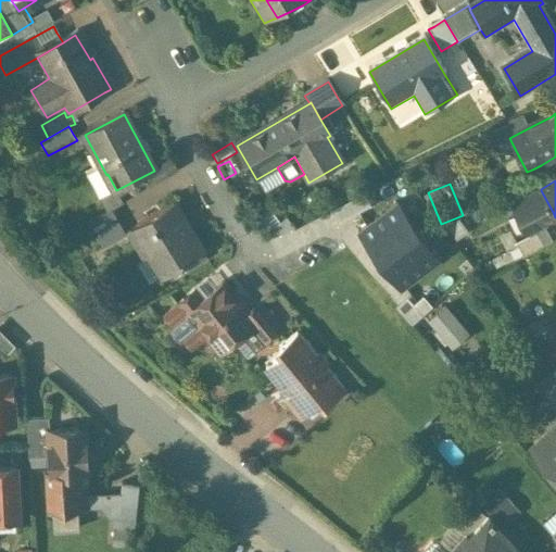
[(541,191),(513,207),(527,231),(544,222),(543,217),(553,212),(541,190),(541,191)]
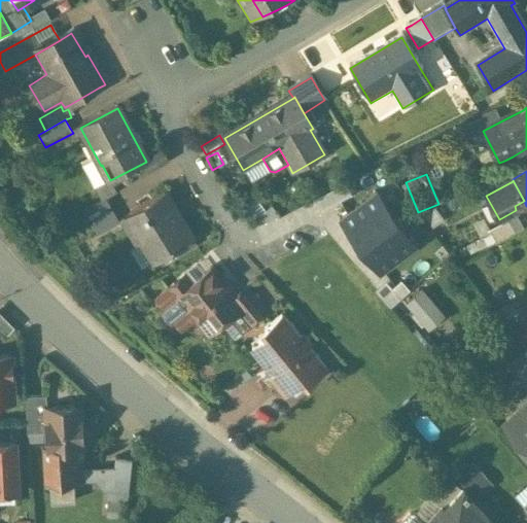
[(165,195),(129,216),(144,241),(141,243),(154,265),(192,241),(165,195)]
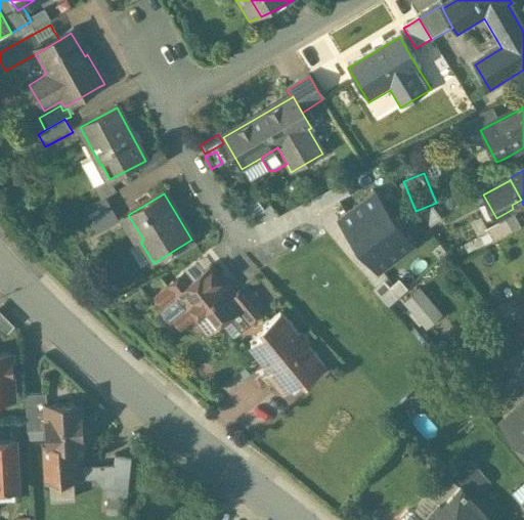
[(395,220),(375,193),(338,222),(357,249),(395,220)]
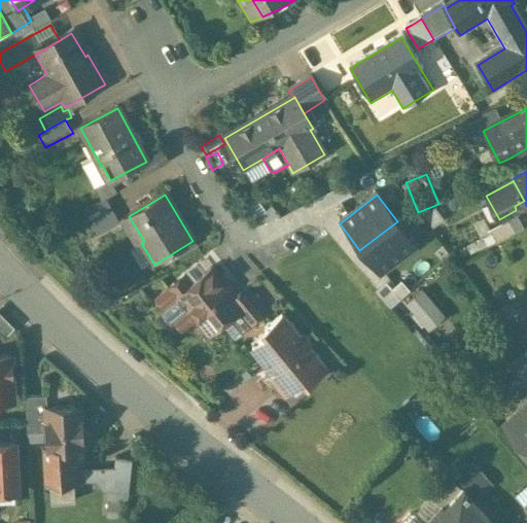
[(105,201),(84,212),(99,236),(118,224),(111,212),(105,201)]
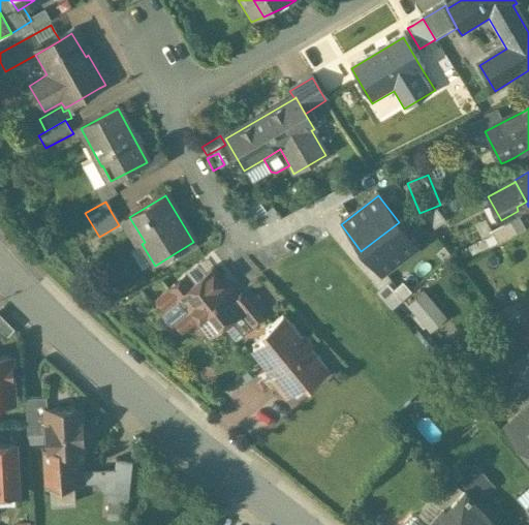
[(419,250),(399,222),(361,251),(382,279),(419,250)]
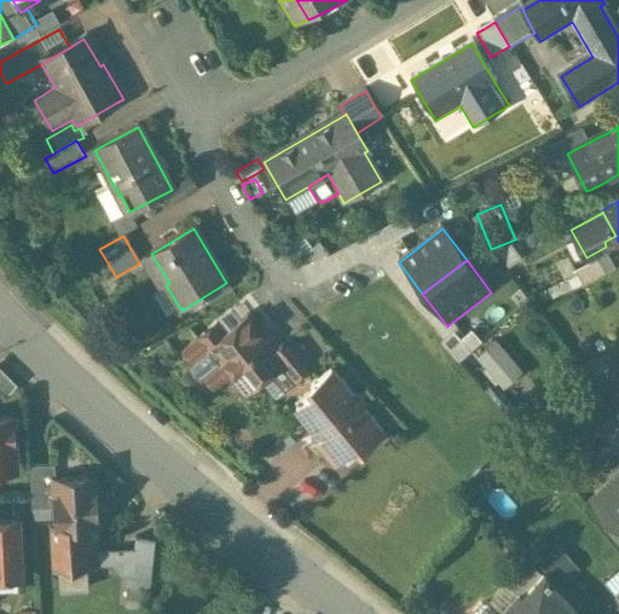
[(596,261),(576,273),(577,276),(583,287),(605,276),(596,261)]
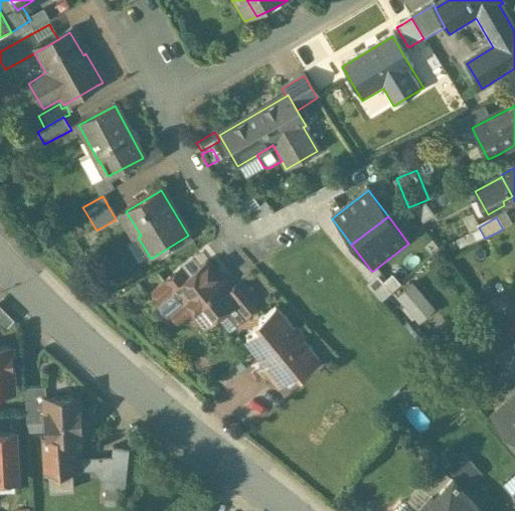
[(480,229),(473,233),(477,242),(485,238),(480,229)]
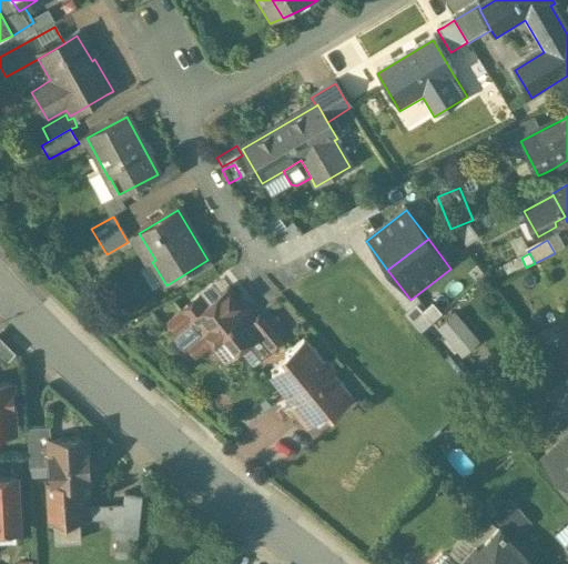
[(252,322),(227,291),(189,323),(181,313),(179,314),(180,314),(189,325),(198,318),(209,330),(203,334),(212,345),(226,362),(255,339),(262,333),(252,322)]
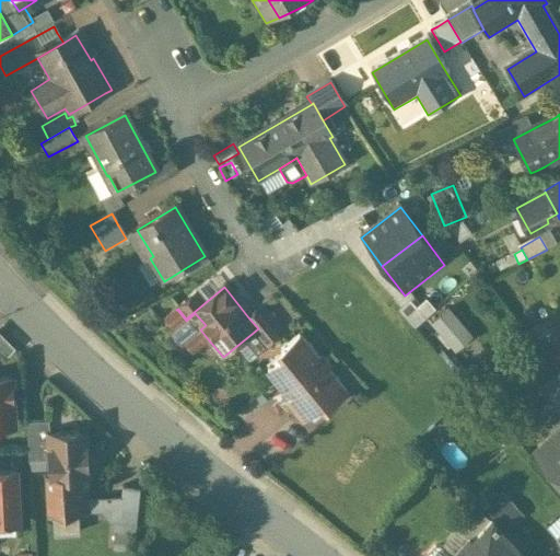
[(282,334),(260,308),(248,317),(258,328),(252,334),(265,348),(282,334)]
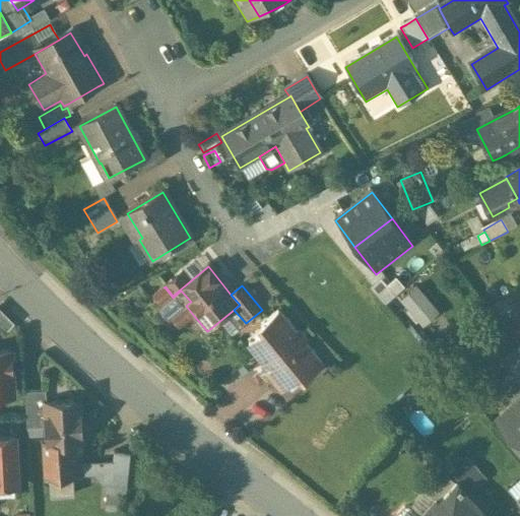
[(181,291),(173,298),(165,287),(153,297),(159,306),(156,308),(169,322),(172,320),(178,327),(179,328),(194,316),(186,306),(191,302),(181,291)]
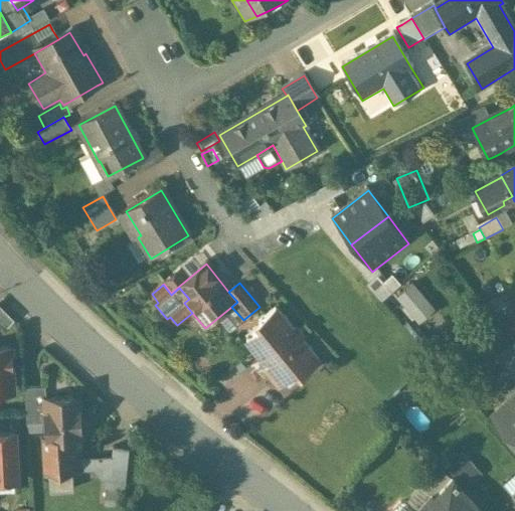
[(430,308),(412,287),(397,300),(414,320),(430,308)]
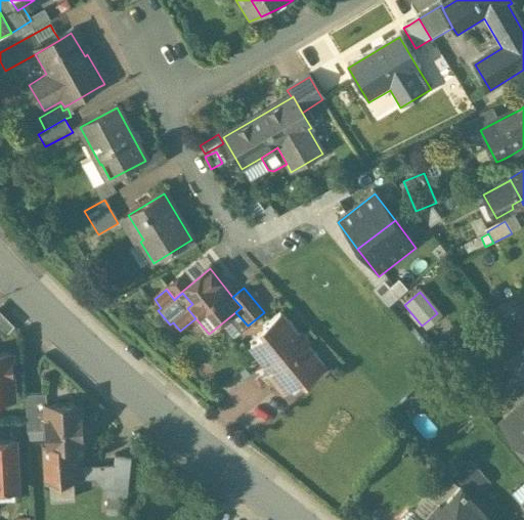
[(324,370),(279,315),(263,330),(267,334),(251,347),(265,365),(255,374),(263,383),(270,378),(285,394),(292,389),(295,393),(324,370)]
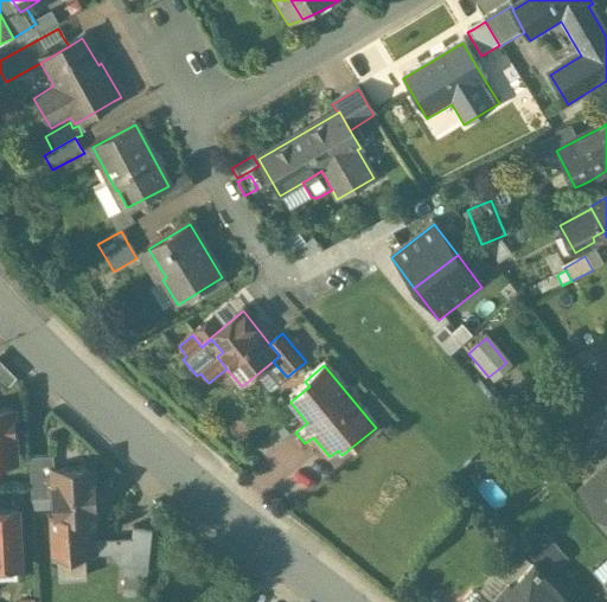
[(12,411),(0,411),(0,462),(14,462),(12,411)]
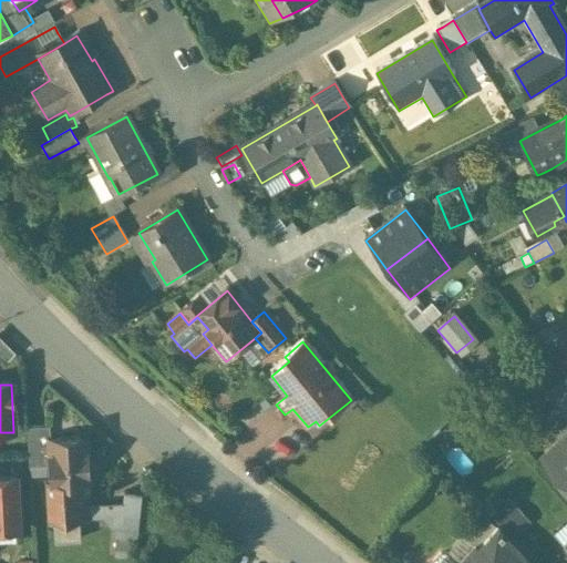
[(566,392),(554,405),(566,419),(566,392)]
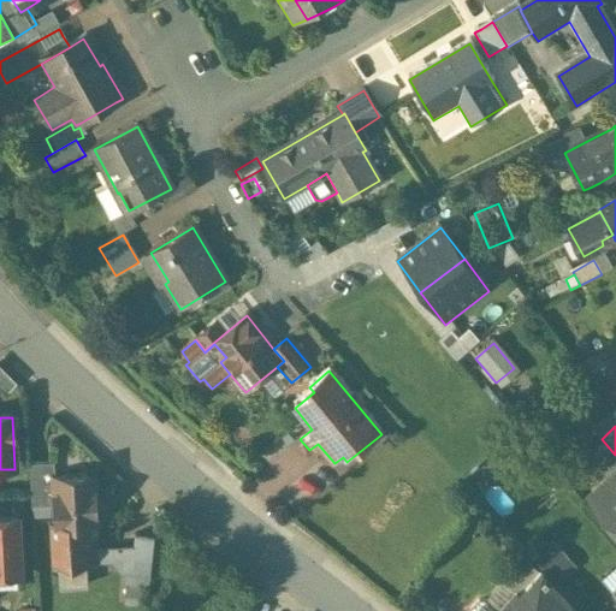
[(54,466),(29,467),(31,510),(55,508),(53,480),(55,480),(54,466)]
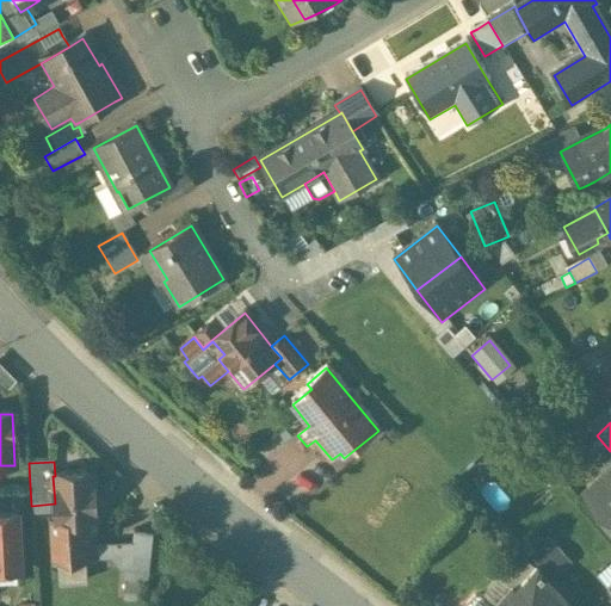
[(610,472),(586,495),(610,523),(610,472)]
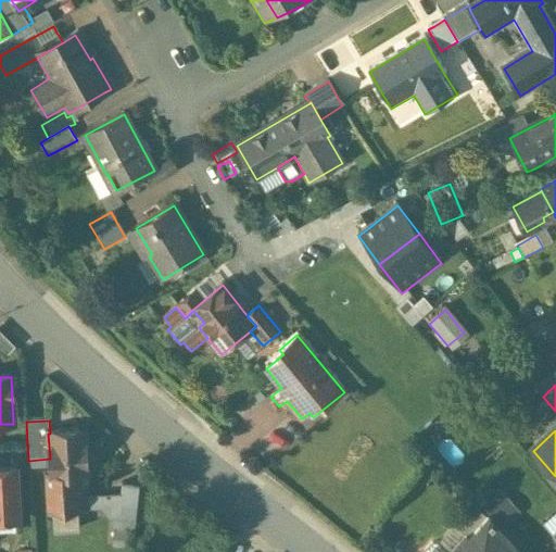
[(50,434),(48,434),(50,459),(51,475),(46,475),(49,515),(53,515),(52,500),(80,498),(78,474),(88,474),(86,446),(88,446),(88,438),(86,438),(86,436),(80,431),(50,434)]
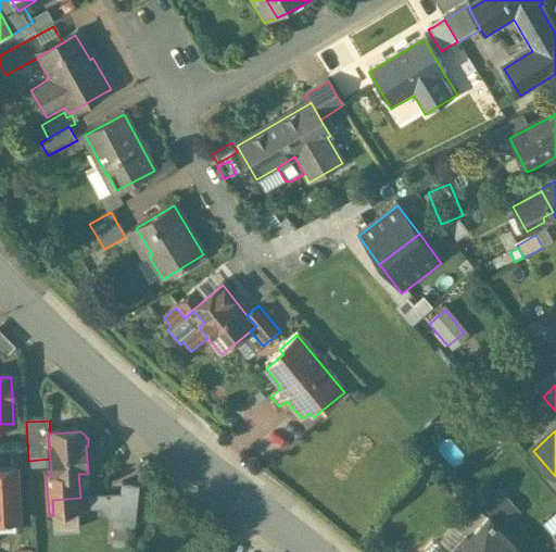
[(15,471),(0,472),(0,522),(17,522),(15,471)]
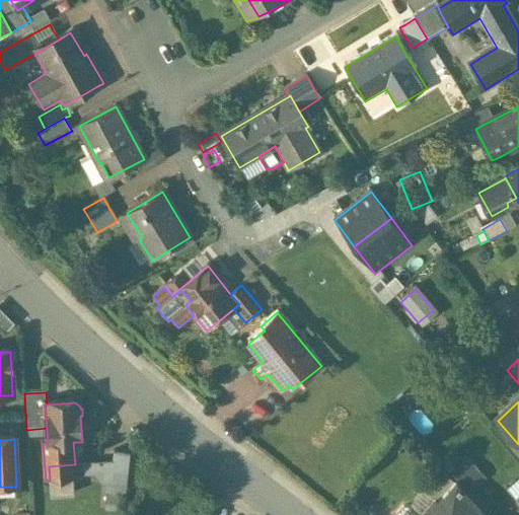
[(129,454),(114,452),(109,487),(126,489),(129,454)]
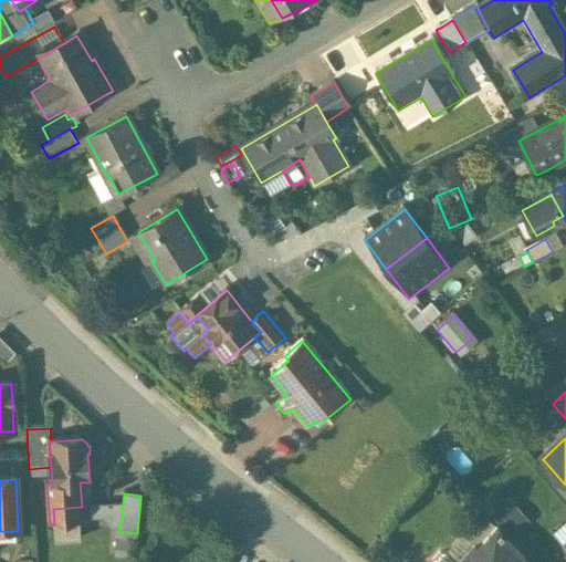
[(82,507),(53,509),(54,524),(55,543),(81,542),(80,522),(88,522),(87,507),(82,507)]
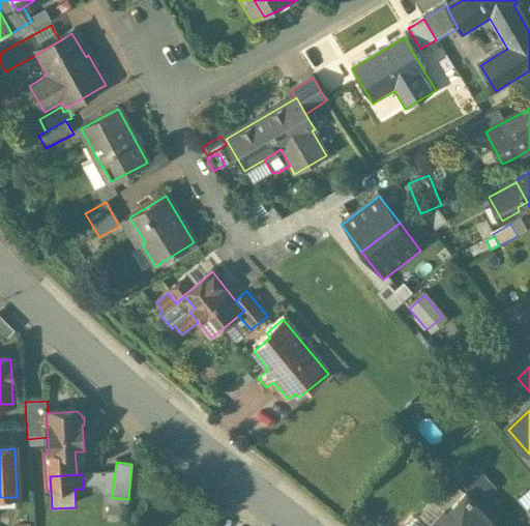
[(470,489),(480,502),(498,489),(488,476),(470,489)]
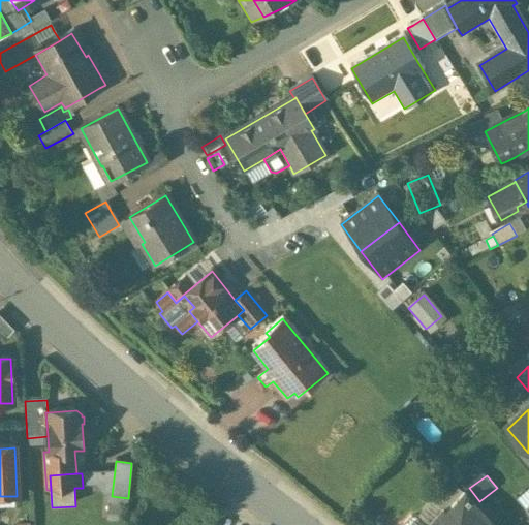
[(493,524),(464,493),(446,514),(444,512),(434,524),(493,524)]
